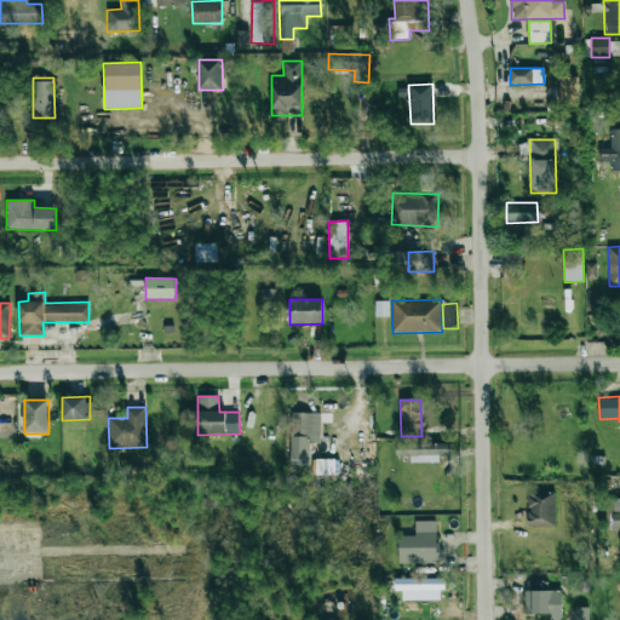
[(320,443),(321,413),(291,413),(290,466),(309,466),(310,443),(320,443)]
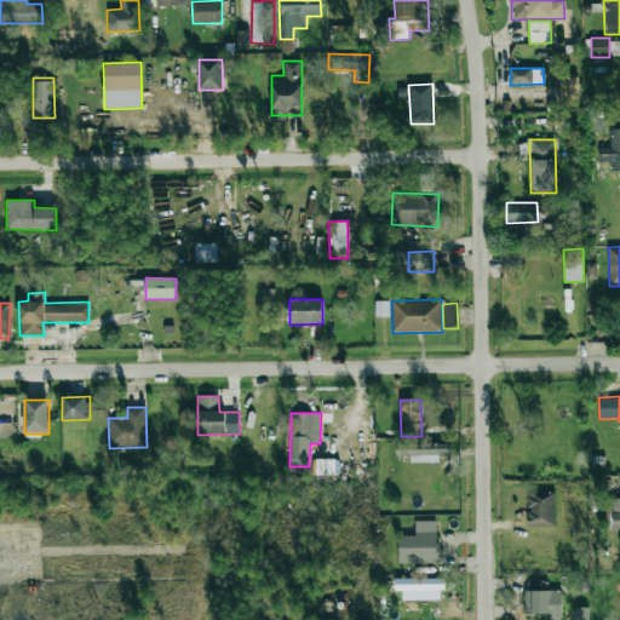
[(438,463),(438,455),(451,455),(451,445),(396,442),(395,455),(409,457),(409,463),(438,463)]
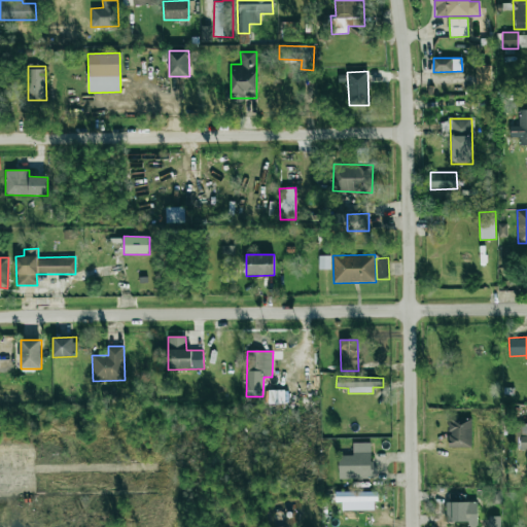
[(471,449),(471,419),(449,419),(448,448),(471,449)]
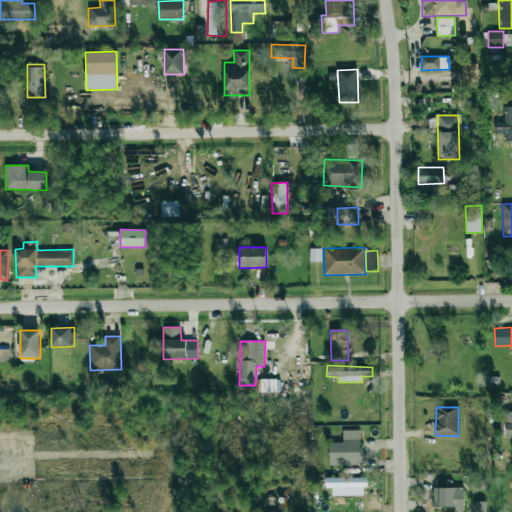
[(329,465),(362,465),(363,431),(343,430),(342,442),(329,442),(329,465)]
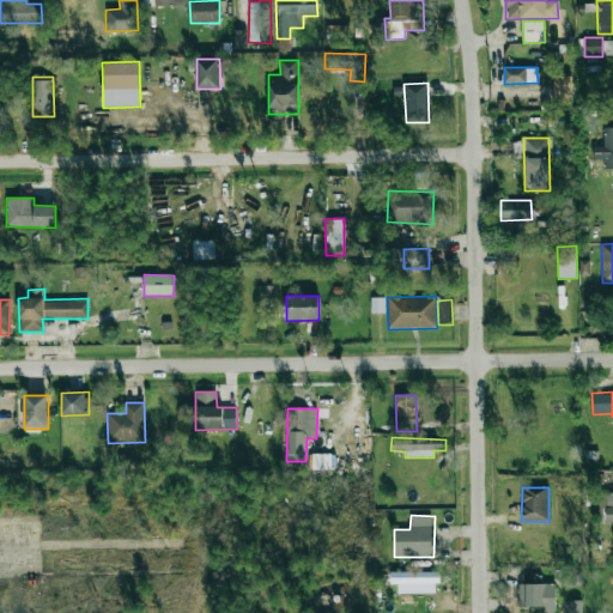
[(439,582),(439,572),(392,574),(392,583),(439,582)]
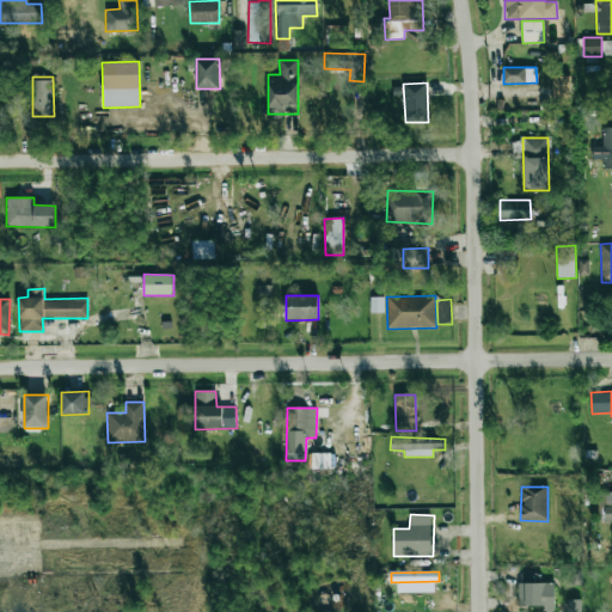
[(519,583),(518,606),(544,606),(543,611),(554,611),(555,583),(519,583)]
